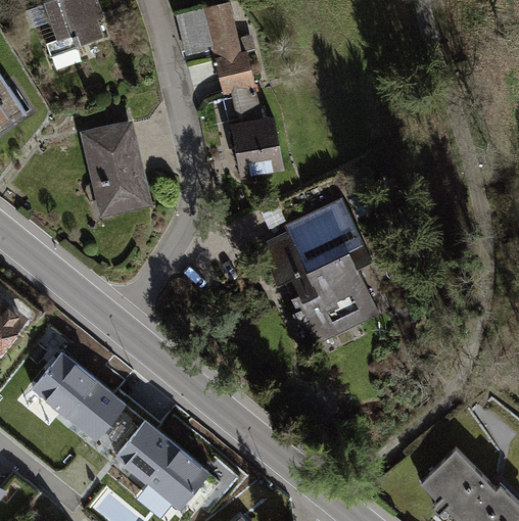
[(97,0),(49,0),(32,6),(45,45),(48,44),(56,69),(108,53),(96,18),(103,16),(97,0)]
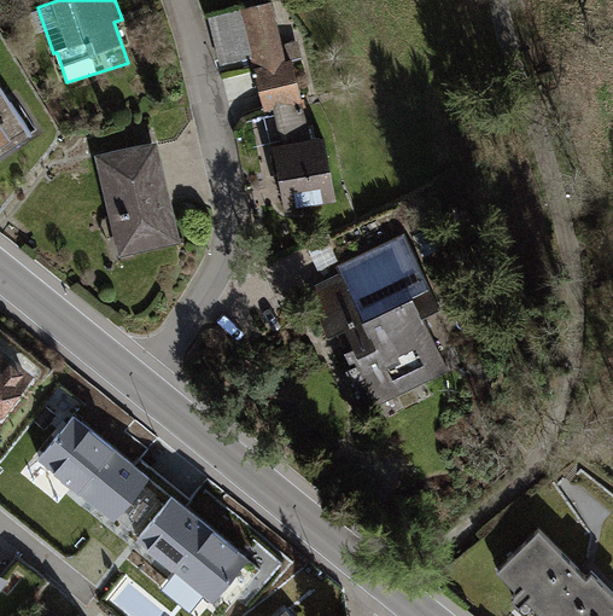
[(276,146),(311,140),(293,60),(286,62),(272,3),(240,10),(264,111),(254,115),(261,150),(276,146)]
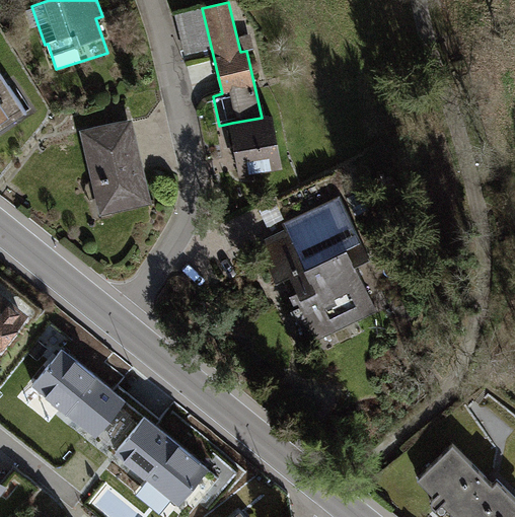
[(0,129),(22,114),(0,80),(0,129)]
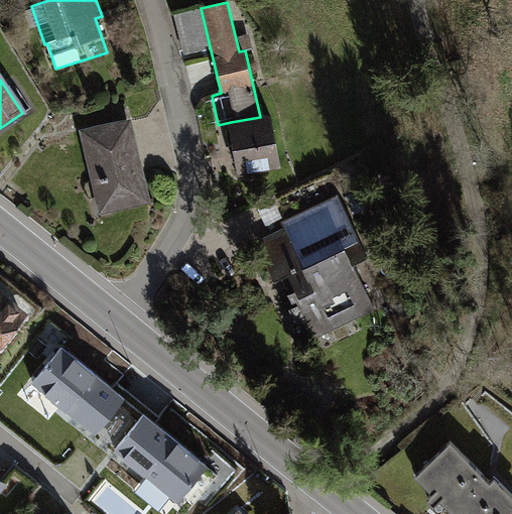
[(272,115),(260,117),(231,122),(240,174),(282,166),(272,115)]
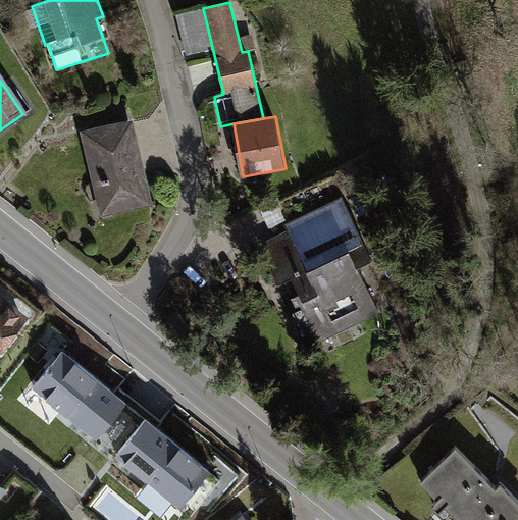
[(133,120),(80,133),(100,218),(152,206),(133,120)]
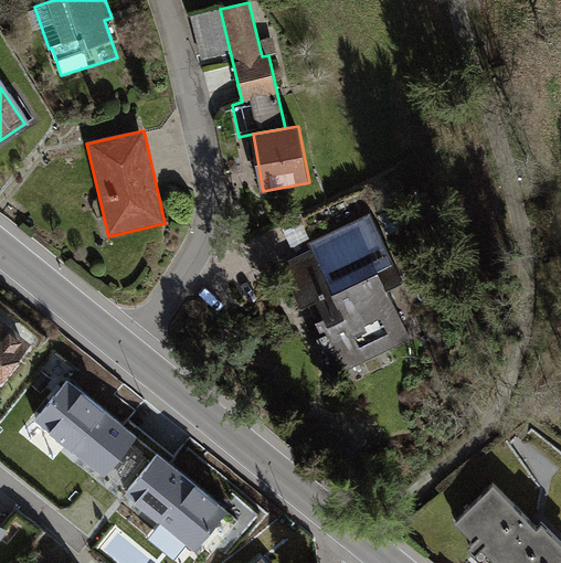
[(339,373),(412,337),(389,289),(406,282),(385,238),(373,214),(310,244),(314,252),(279,268),(300,312),(308,309),(339,373)]
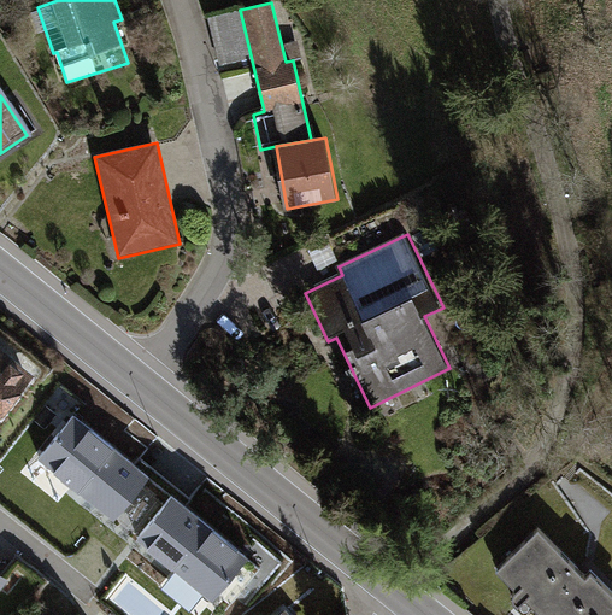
[(0,417),(28,382),(0,361),(0,417)]
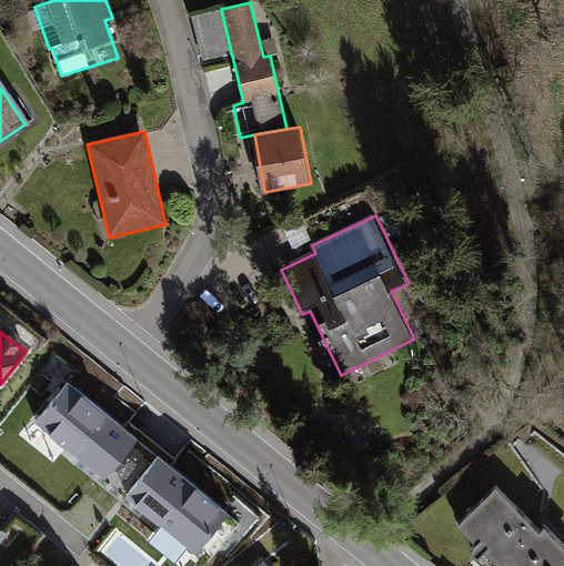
[(64,384),(33,423),(102,479),(133,441),(64,384)]
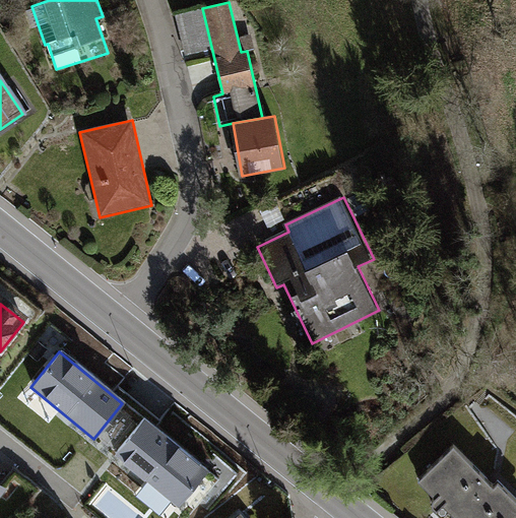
[(142,419),(113,455),(176,507),(205,470),(142,419)]
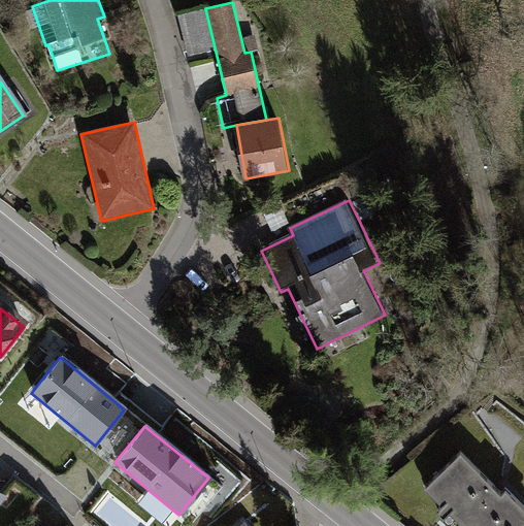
[(420,494),(436,511),(435,513),(434,516),(434,520),(436,523),(439,524),(446,517),(454,525),(523,525),(523,512),(503,492),(499,496),(458,456),(420,494)]
